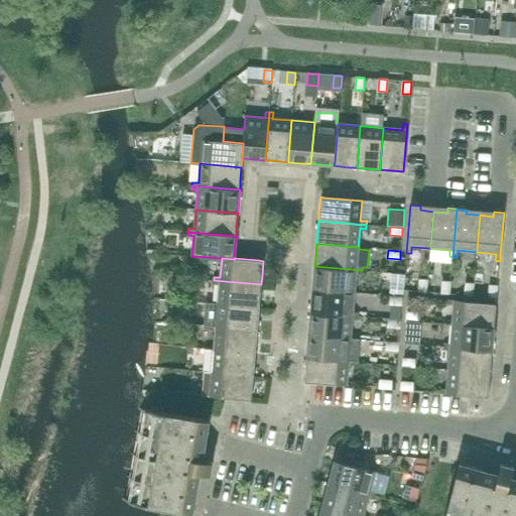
[(313,276),(312,289),(316,289),(354,293),(356,273),(362,274),(362,270),(314,266),(313,276)]
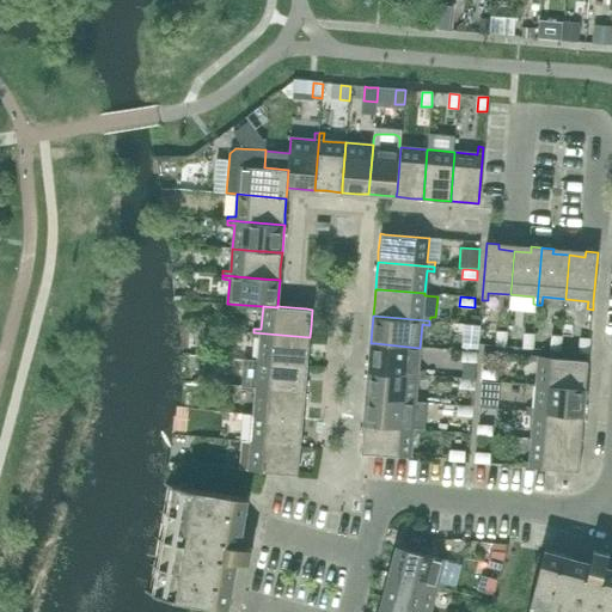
[(478,342),(479,325),(465,324),(464,341),(478,342)]
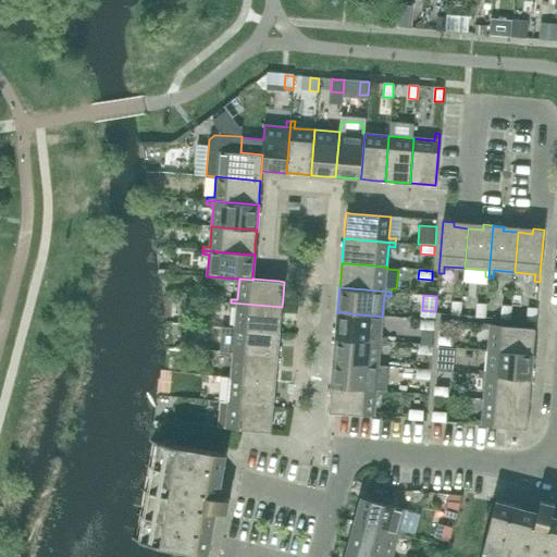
[(460,316),(461,302),(453,301),(452,314),(460,316)]
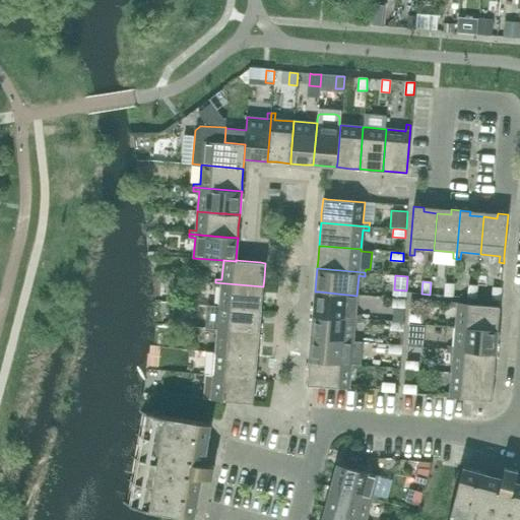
[(215,282),(214,286),(221,286),(219,306),(257,310),(261,310),(262,297),(263,286),(215,282)]
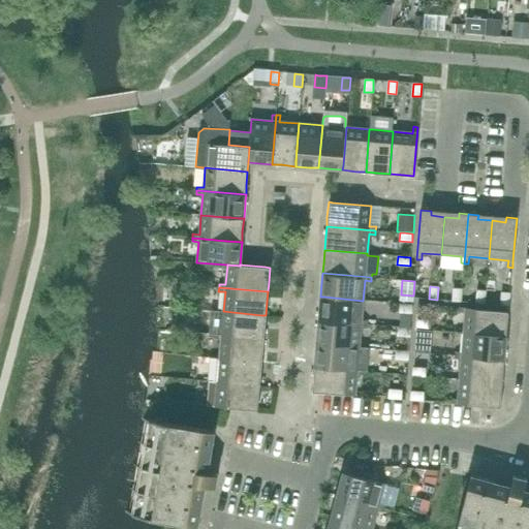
[(461,302),(462,289),(454,288),(453,301),(461,302)]
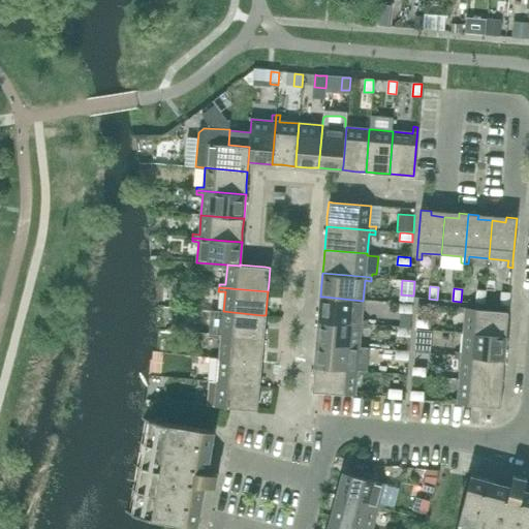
[(485,304),(486,291),(477,290),(476,303),(485,304)]
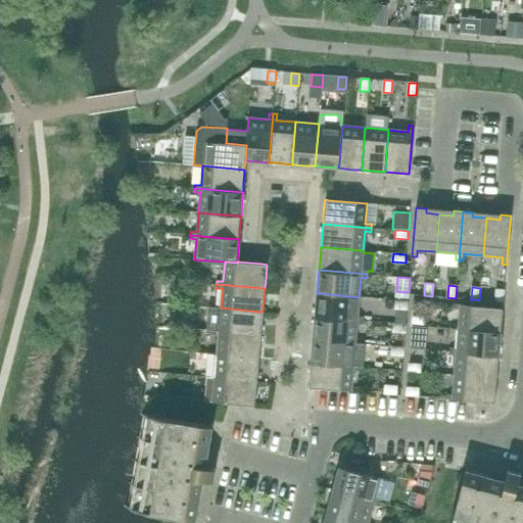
[(504,302),(505,290),(496,289),(495,301),(504,302)]
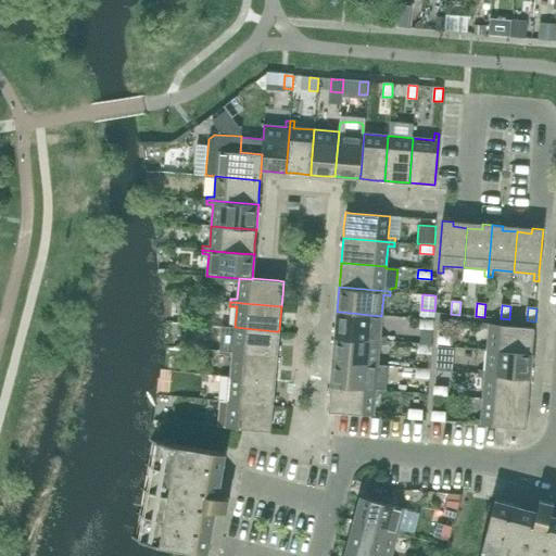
[(336,327),(335,337),(387,341),(387,337),(379,337),(381,316),(341,312),(337,312),(336,327)]
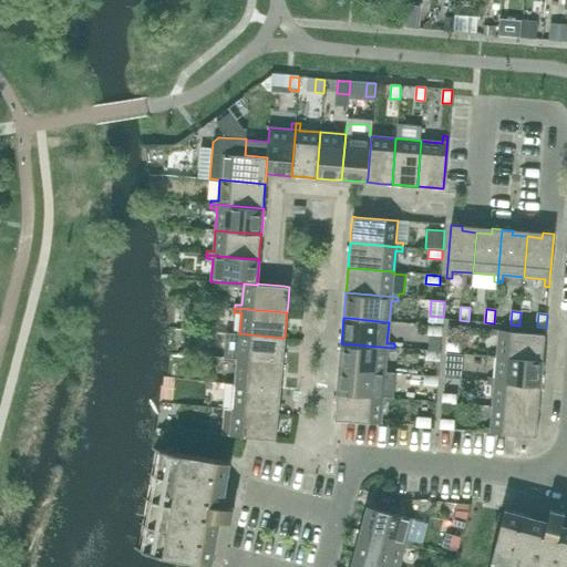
[(442,336),(442,327),(429,326),(428,334),(442,336)]
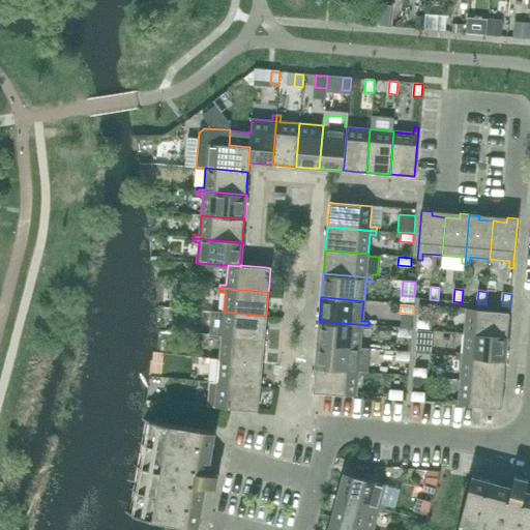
[(508,323),(509,313),(461,308),(460,313),(467,314),(465,333),(503,336),(504,323),(508,323)]
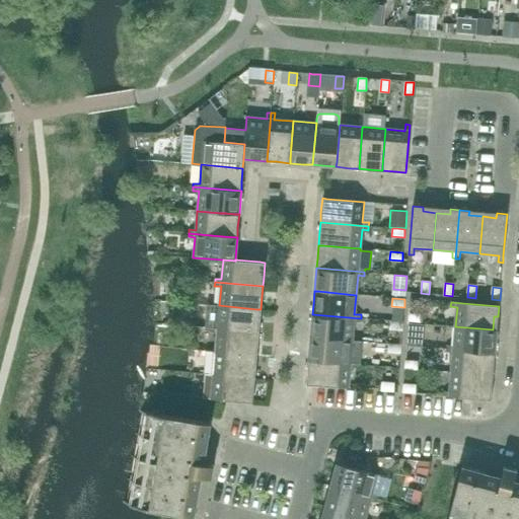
[(211,324),(211,328),(258,332),(260,322),(261,309),(256,309),(219,305),(217,325),(211,324)]
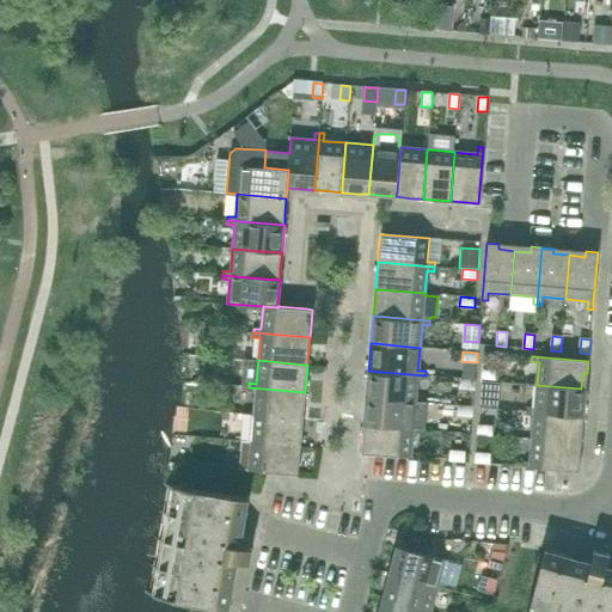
[(367,381),(366,398),(371,398),(403,401),(415,402),(417,379),(424,379),(426,375),(368,371),(367,381)]
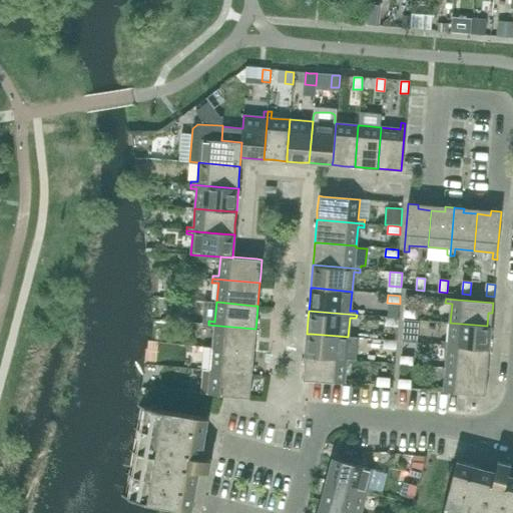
[(416,320),(417,312),(404,311),(404,319),(416,320)]
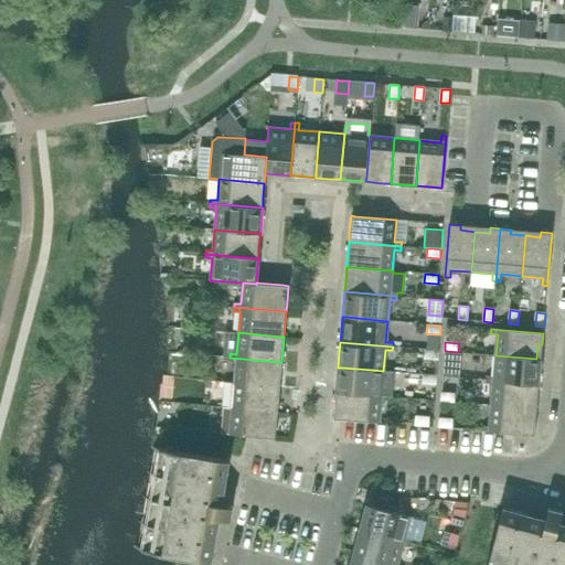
[(438,360),(438,351),(425,349),(424,359),(438,360)]
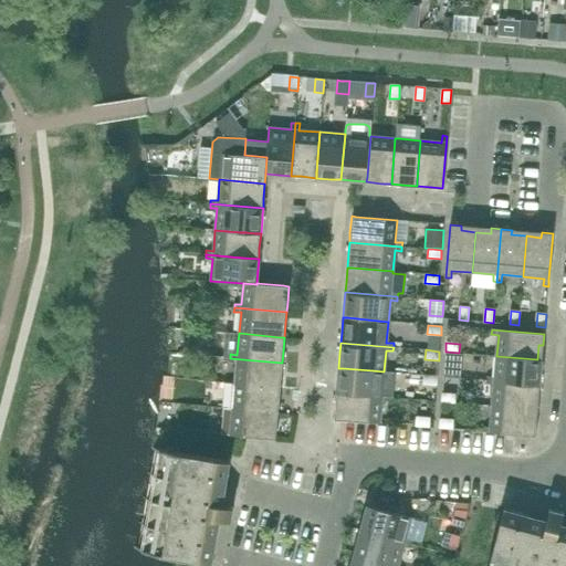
[(535,374),(537,359),(496,356),(494,377),(488,377),(488,380),(540,385),(541,375),(535,374)]
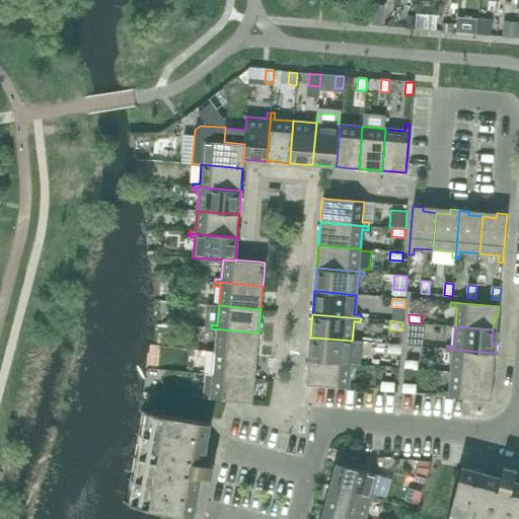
[(211,328),(210,331),(217,332),(215,352),(252,355),(256,355),(257,342),(258,332),(211,328)]
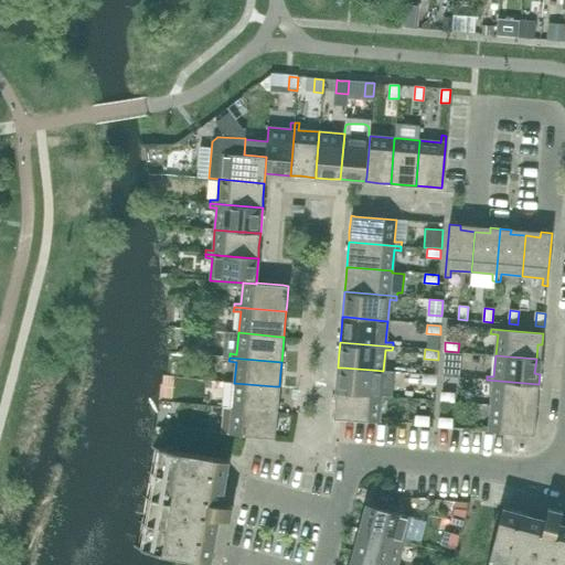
[(337,382),(336,392),(388,396),(392,397),(394,372),(383,371),(372,370),(342,368),(338,368),(337,382)]
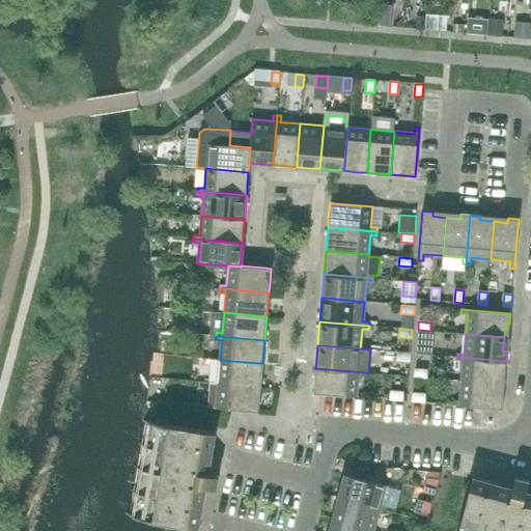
[(428,355),(429,346),(416,345),(416,354),(428,355)]
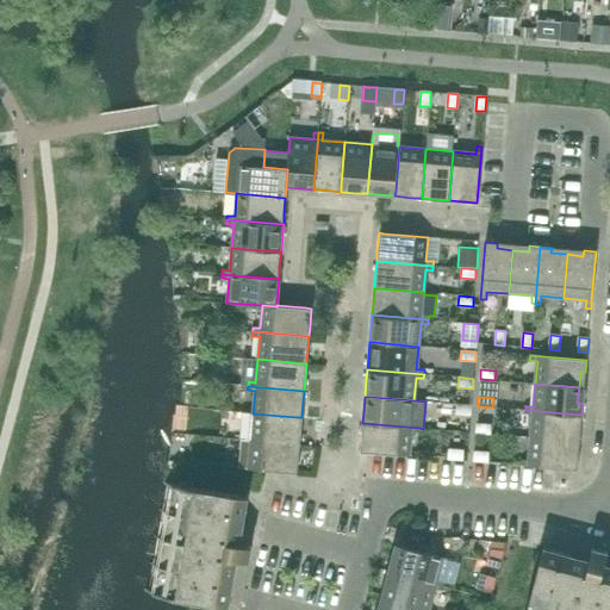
[(471,415),(471,405),(456,404),(455,414),(471,415)]
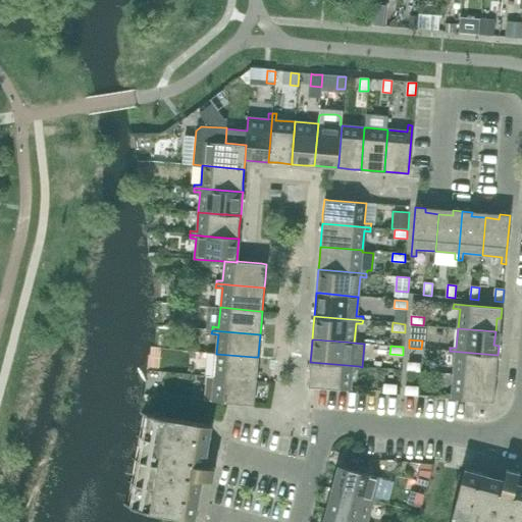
[(497,364),(498,355),(450,351),(449,355),(456,355),(454,374),(491,377),(492,364),(497,364)]
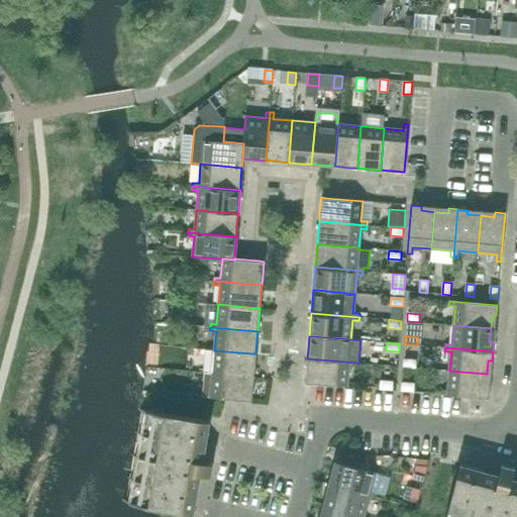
[(206,370),(206,373),(253,377),(254,368),(255,353),(251,353),(214,350),(212,370),(206,370)]
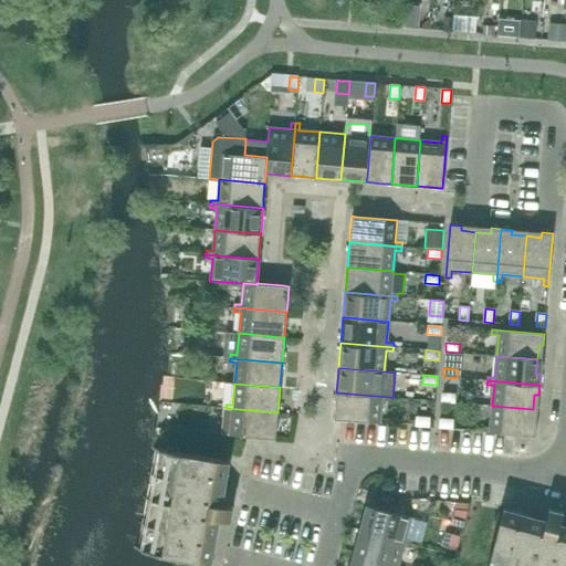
[(335,404),(334,419),(339,419),(379,423),(381,400),(388,401),(389,397),(336,392),(335,404)]
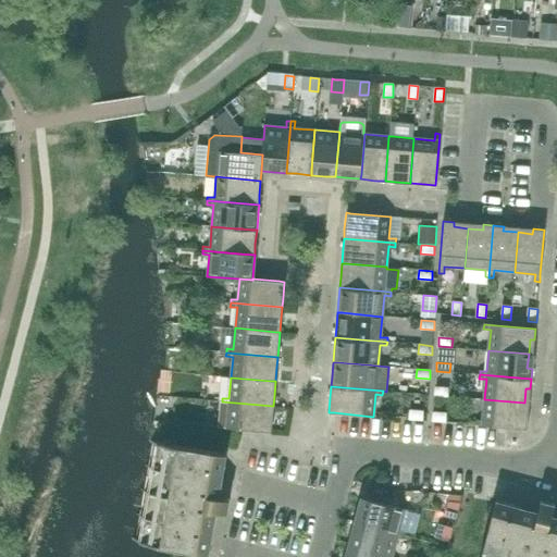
[(447,397),(447,396),(448,388),(435,387),(434,396),(447,397)]
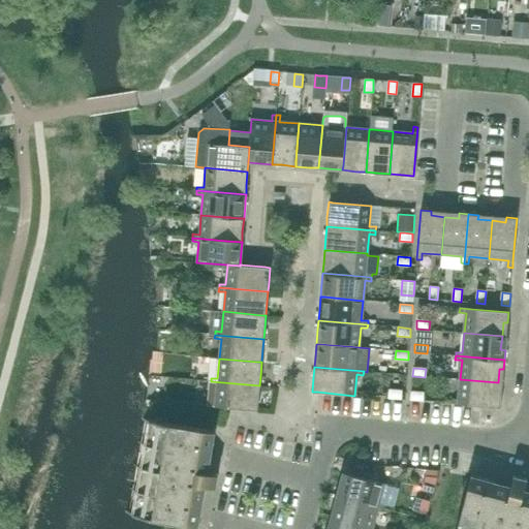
[(497,397),(498,382),(460,379),(458,400),(452,399),(452,404),(500,408),(501,397),(497,397)]
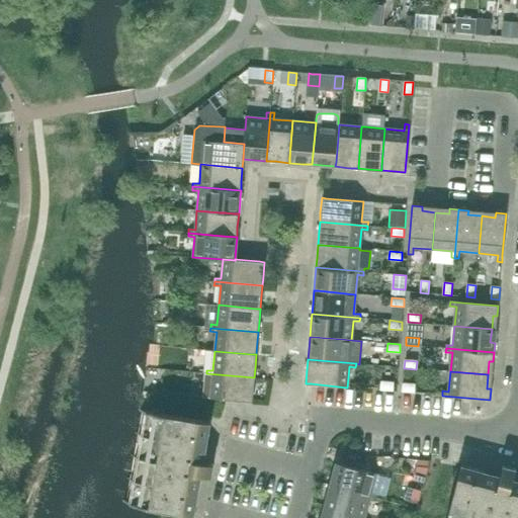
[(206,373),(205,377),(212,377),(210,398),(223,399),(241,401),(248,401),(252,402),(253,386),(254,377),(206,373)]
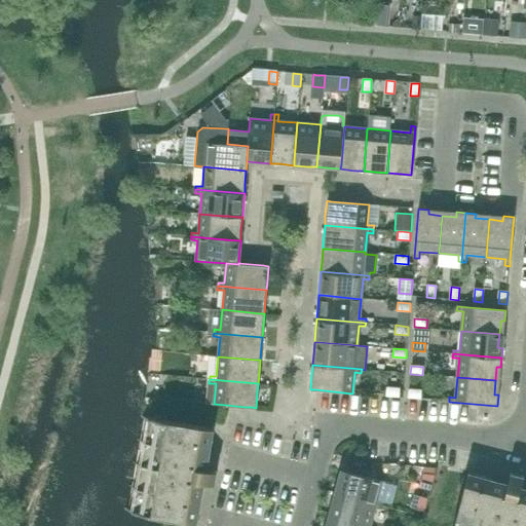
[(399,397),(399,388),(386,387),(385,396),(399,397)]
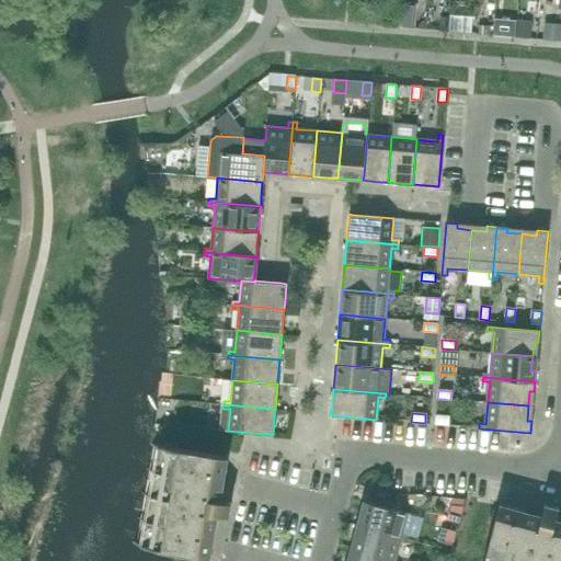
[(448,425),(449,416),(436,415),(435,424),(448,425)]
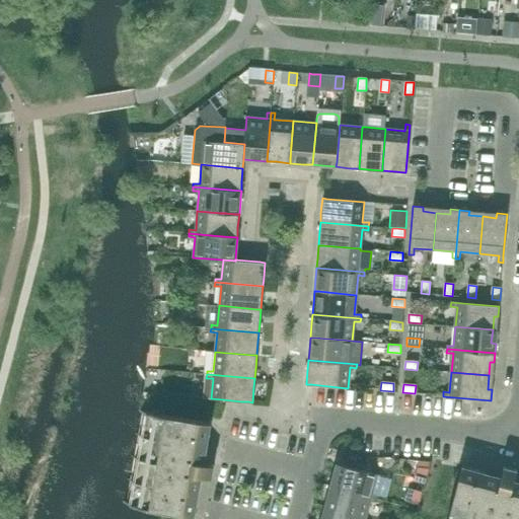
[(210,423),(145,412),(142,412),(126,504),(168,512),(194,516),(198,491),(192,490),(193,479),(198,480),(199,475),(211,477),(214,464),(201,462),(202,458),(197,457),(199,447),(206,448),(210,423)]
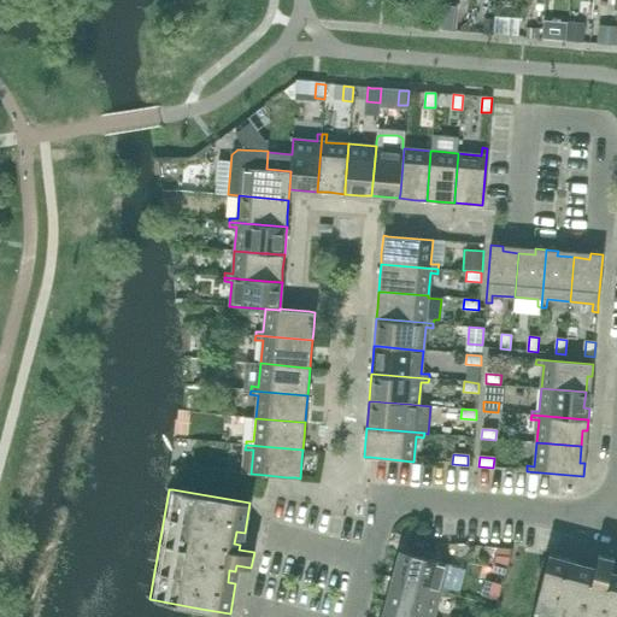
[(441,587),(447,564),(405,552),(400,569),(395,568),(392,579),(448,593),(450,589),(441,587)]
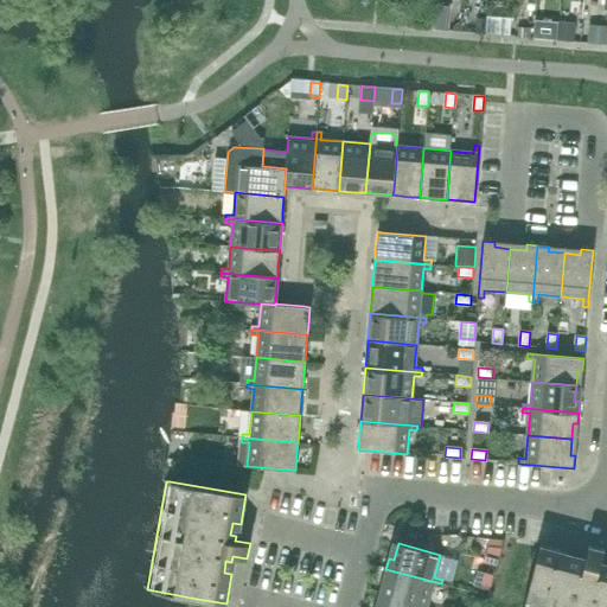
[(600,563),(604,549),(589,545),(585,560),(580,558),(579,563),(567,561),(568,553),(540,545),(523,606),(606,606),(606,570),(604,570),(605,564),(600,563)]
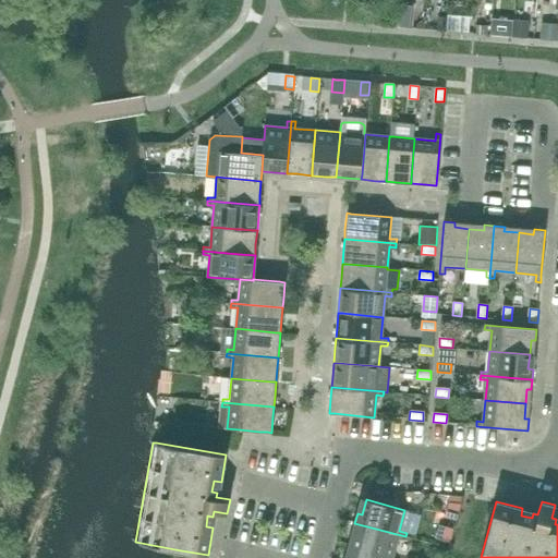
[(404,541),(405,536),(354,523),(352,533),(356,534),(353,548),(388,557),(391,557),(397,538),(404,541)]
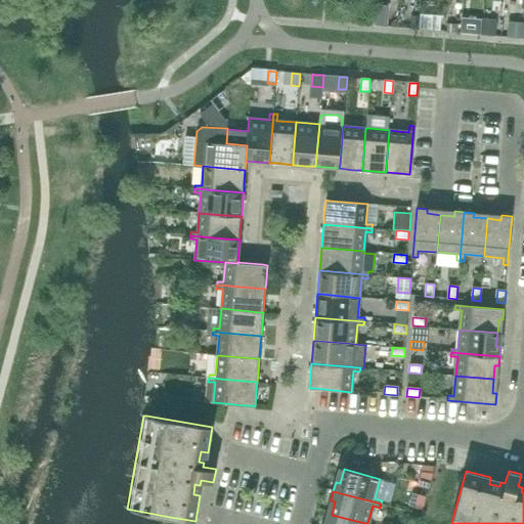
[(422,508),(425,496),(413,494),(410,505),(422,508)]
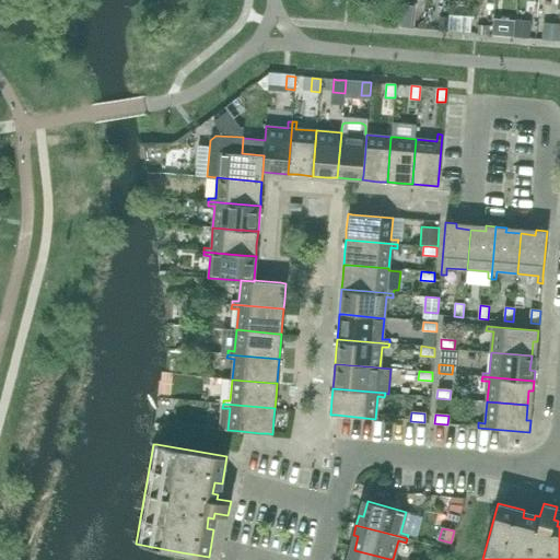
[(389,559),(354,550),(351,559),(389,559)]
